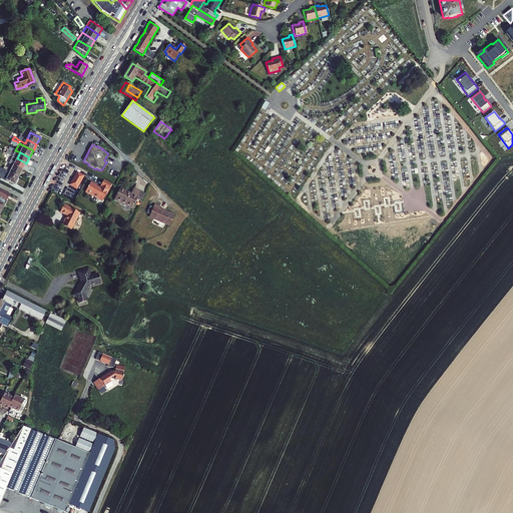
[(26,163),(17,158),(13,165),(23,169),(26,163)]
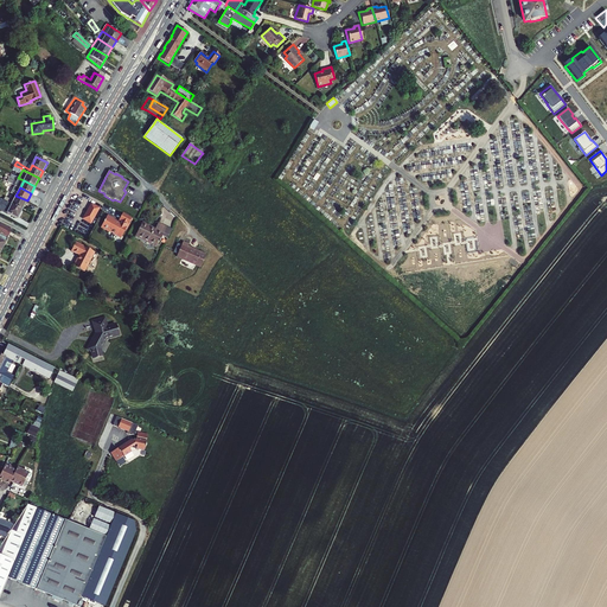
[(5,197),(4,199),(23,210),(27,200),(16,196),(12,193),(10,199),(5,197)]
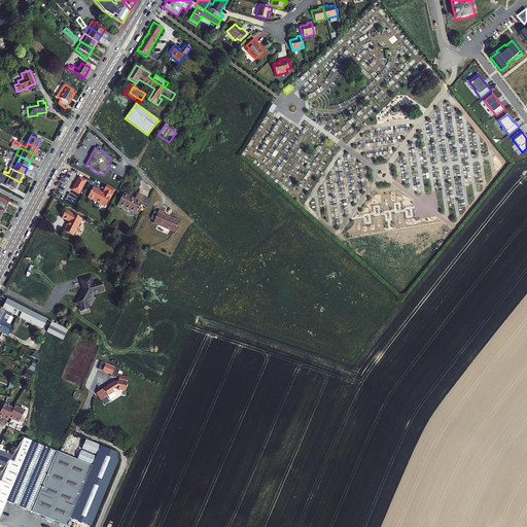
[(0,177),(0,178),(0,179),(0,181),(15,189),(20,182),(3,173),(0,171),(0,177)]
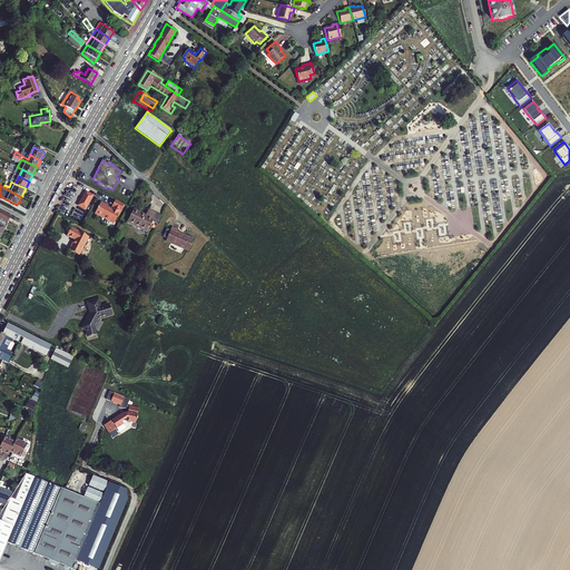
[(86,192),(82,197),(90,200),(92,195),(86,192)]
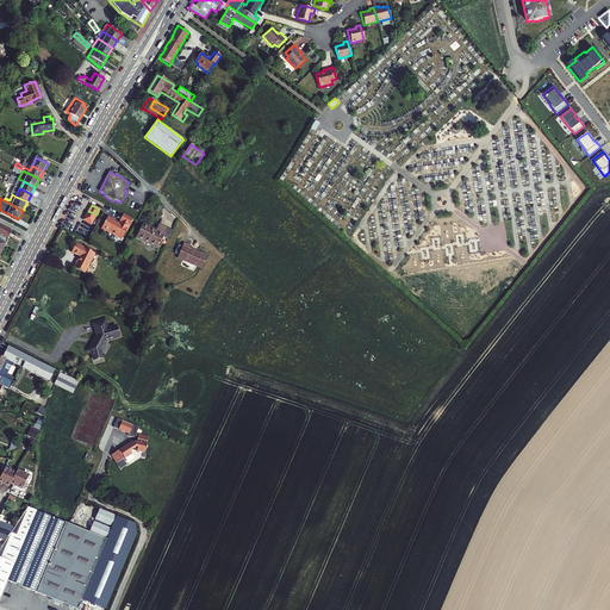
[(97,215),(88,211),(83,219),(91,224),(97,215)]
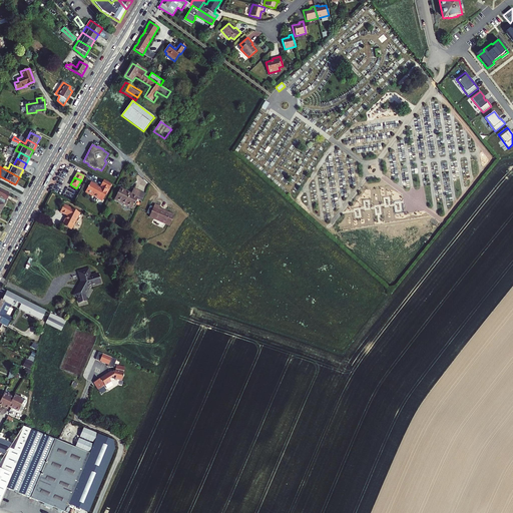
[(96,184),(91,181),(85,191),(93,195),(99,199),(100,197),(104,199),(106,194),(107,194),(110,189),(109,188),(110,186),(111,184),(112,184),(103,179),(100,186),(101,186),(100,188),(97,187),(97,186),(96,185),(96,184)]
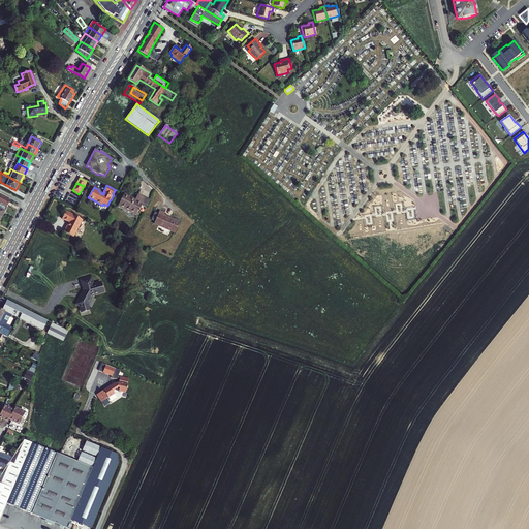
[(10,199),(0,193),(0,203),(7,206),(10,199)]
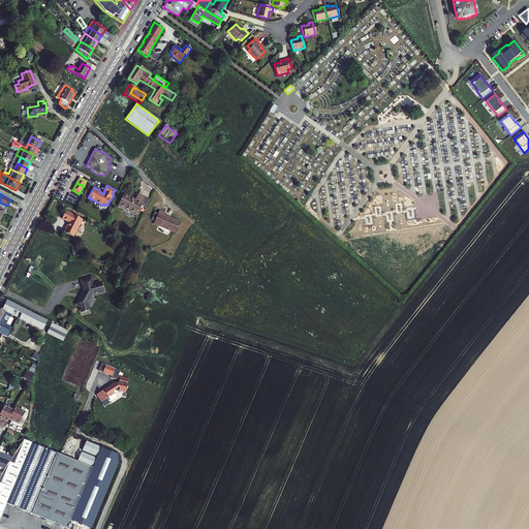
[(135,199),(123,194),(118,206),(136,215),(142,205),(146,207),(147,205),(150,199),(146,197),(145,197),(137,194),(135,199)]
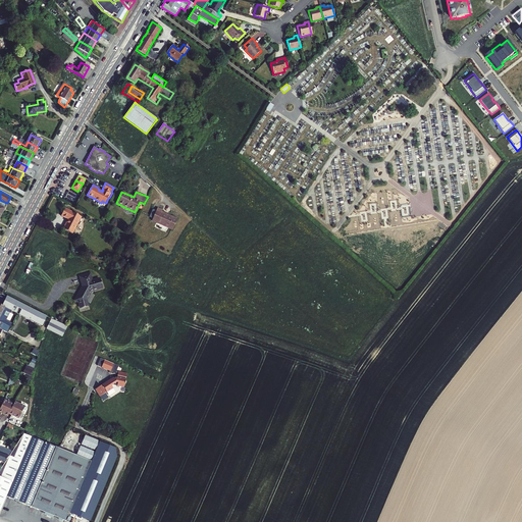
[(81,217),(65,208),(61,215),(68,219),(63,228),(72,233),(81,217)]
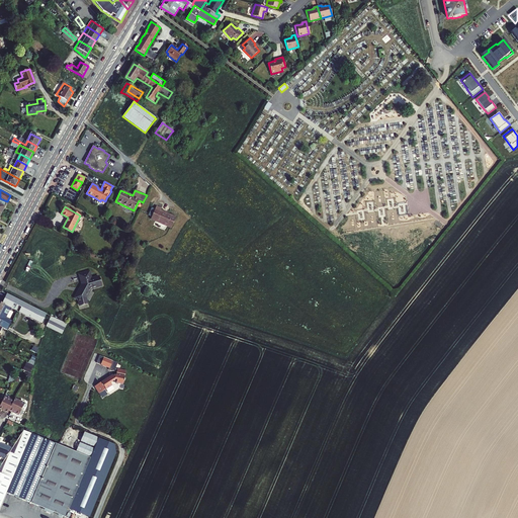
[(163,212),(164,211),(161,210),(162,208),(156,206),(151,219),(171,228),(176,218),(167,212),(167,213),(163,212)]
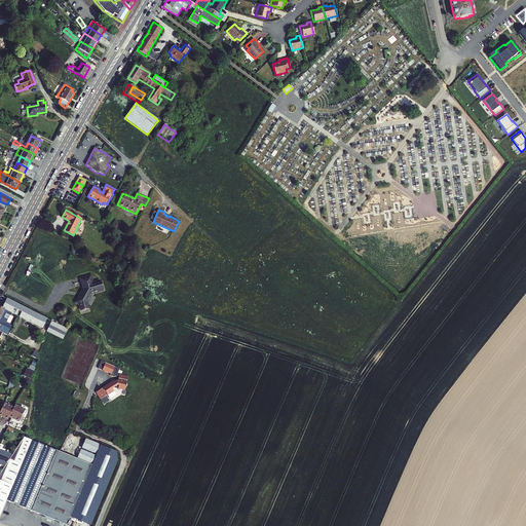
[(91,275),(81,277),(83,287),(80,293),(81,294),(80,297),(79,296),(78,297),(76,301),(77,303),(79,305),(81,310),(88,308),(88,307),(87,302),(91,293),(103,290),(100,280),(94,283),(91,275)]
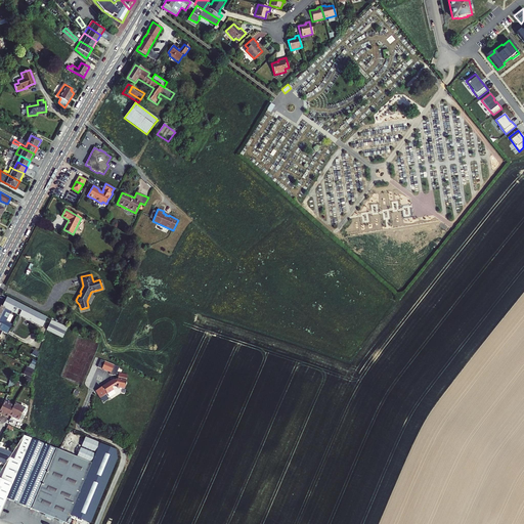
[(42,328),(47,330),(62,338),(68,328),(59,323),(45,316),(7,298),(3,305),(0,303),(0,306),(11,312),(42,328)]
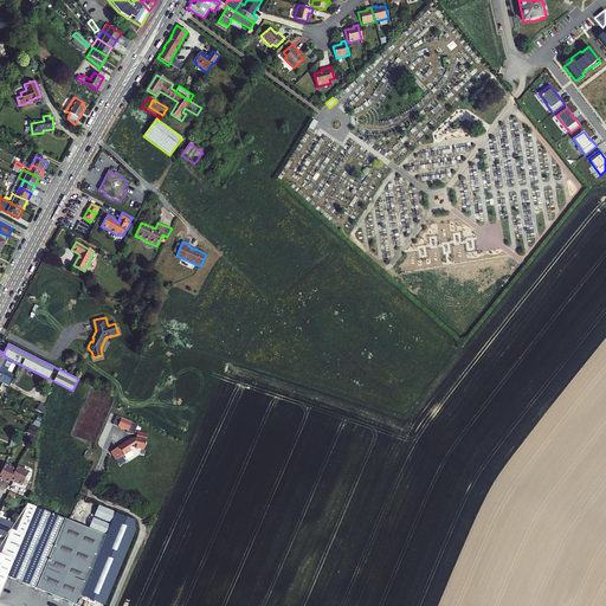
[(0,381),(6,386),(13,389),(15,387),(11,384),(14,376),(7,372),(13,361),(0,354),(0,381)]
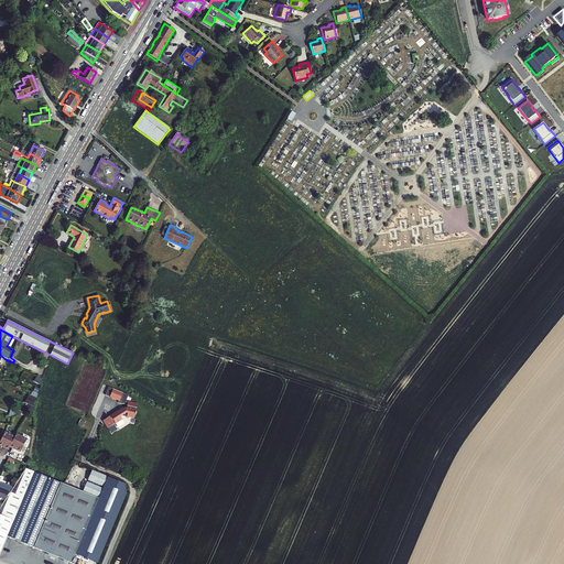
[(6,359),(3,365),(9,368),(12,362),(6,359)]
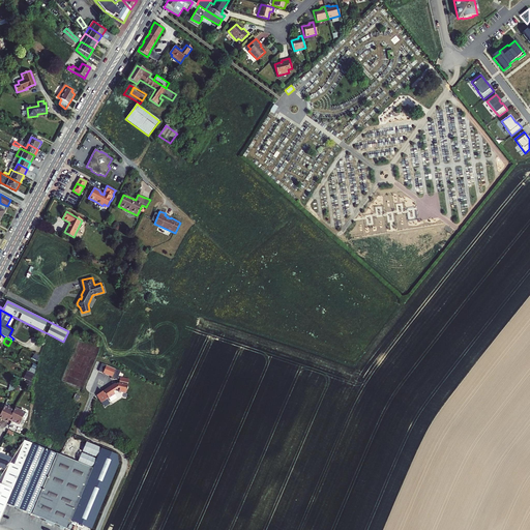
[(25,359),(30,361),(32,358),(38,362),(39,356),(30,351),(28,354),(25,359)]
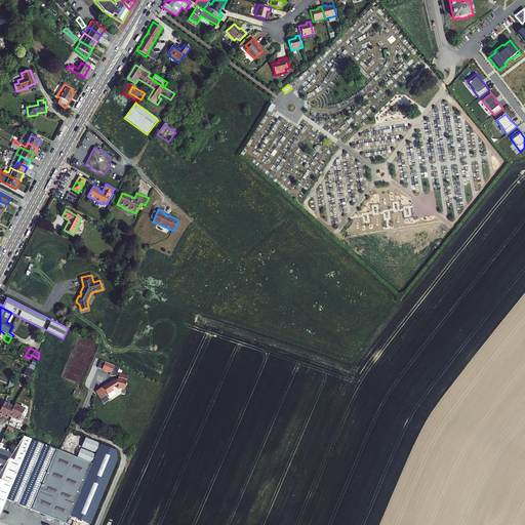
[(124,389),(124,386),(125,386),(126,384),(125,384),(125,380),(125,379),(126,379),(127,375),(118,373),(116,372),(118,367),(104,361),(101,368),(109,372),(109,373),(112,374),(114,374),(115,374),(117,375),(117,377),(118,377),(117,378),(117,379),(115,378),(114,379),(113,379),(108,382),(108,384),(107,384),(102,387),(102,388),(101,389),(101,388),(94,391),(99,398),(105,395),(105,394),(106,394),(112,390),(111,388),(113,387),(114,386),(117,386),(117,388),(124,389)]
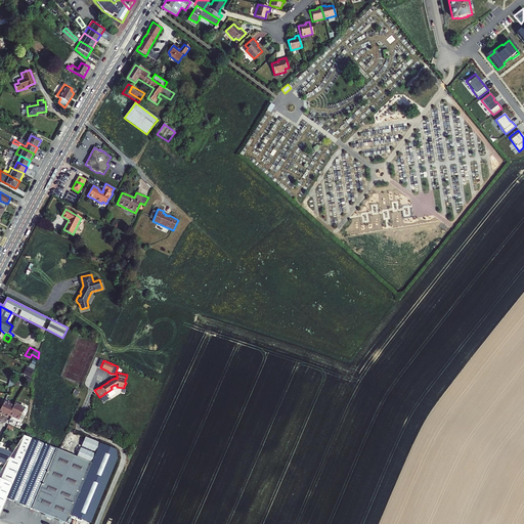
[(9,416),(13,406),(4,401),(0,408),(0,413),(7,418),(9,416)]
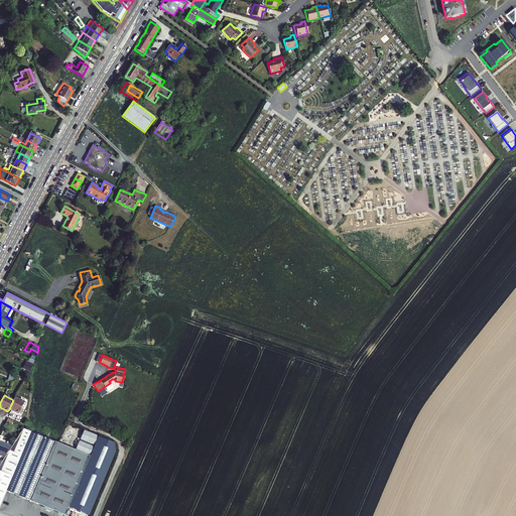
[(15,398),(13,400),(9,409),(18,414),(24,402),(15,398)]
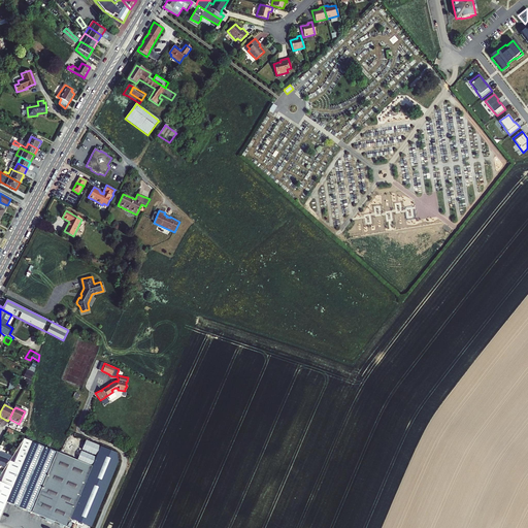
[(0,519),(7,502),(37,515),(60,460),(62,454),(25,438),(0,474),(0,519)]
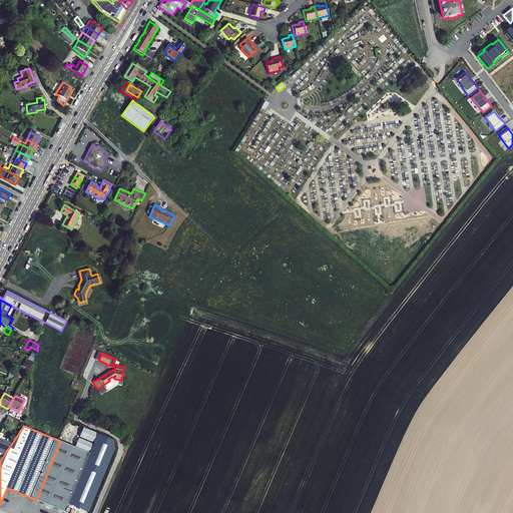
[(97,433),(89,453),(69,503),(89,512),(115,449),(113,440),(97,433)]
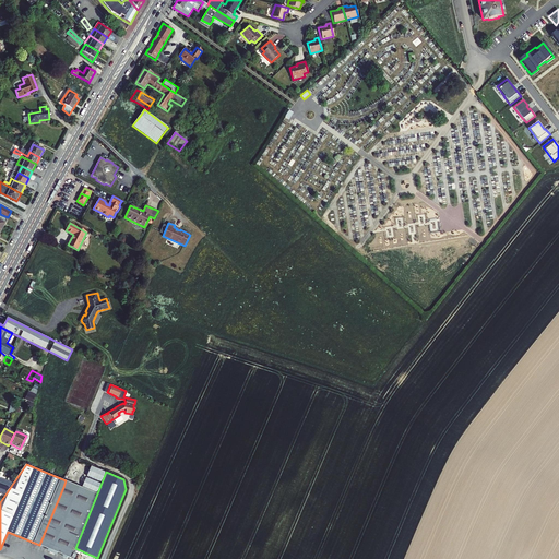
[(3,480),(0,489),(0,492),(6,495),(12,484),(3,480)]
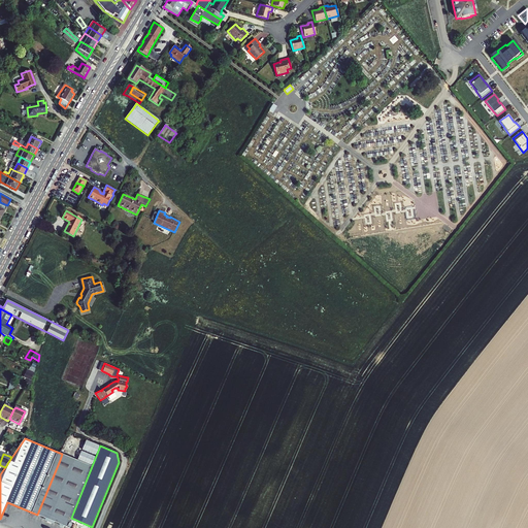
[(37,515),(67,526),(71,518),(92,466),(62,454),(60,460),(37,515)]
